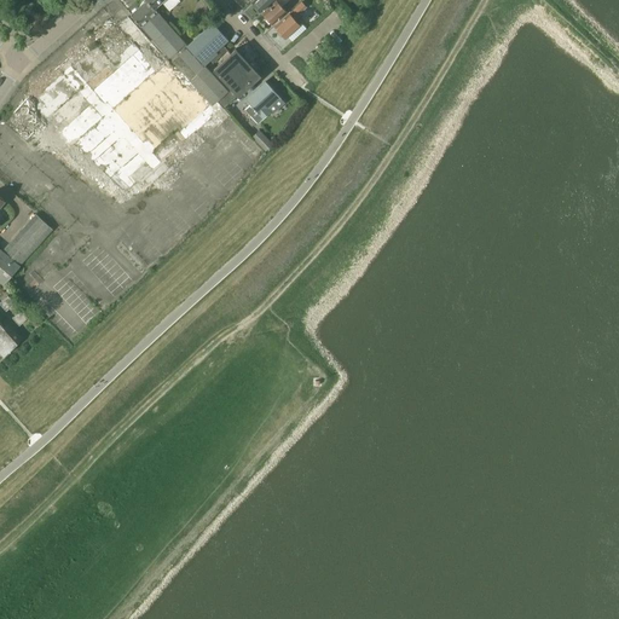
[(181,52),(183,51),(189,45),(154,7),(161,0),(145,0),(146,0),(131,15),(169,58),(179,48),(181,52)]
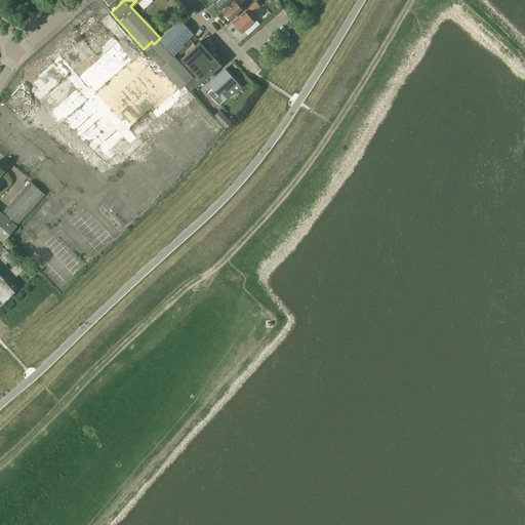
[(214,0),(213,1),(216,5),(216,7),(218,9),(220,9),(221,10),(232,0),(214,0)]
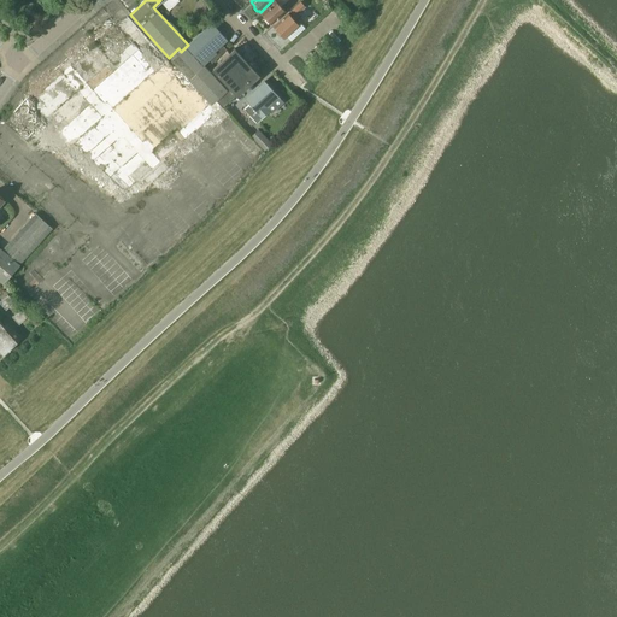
[(275,0),(262,13),(271,23),(286,11),(281,6),(281,5),(286,0),(275,0)]
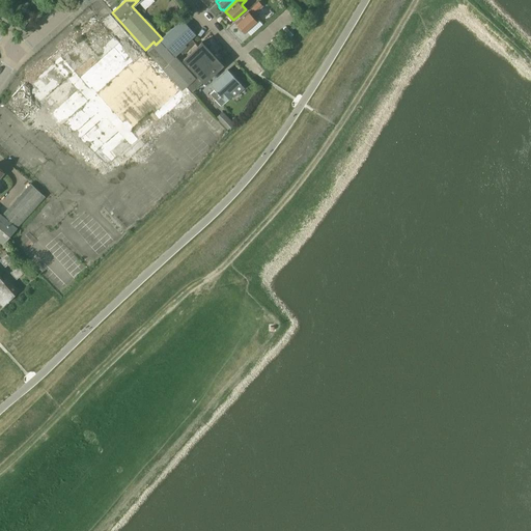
[(248,10),(235,23),(240,27),(240,29),(242,31),(244,31),(245,32),(257,21),(259,19),(254,14),(262,5),(258,1),(248,10)]
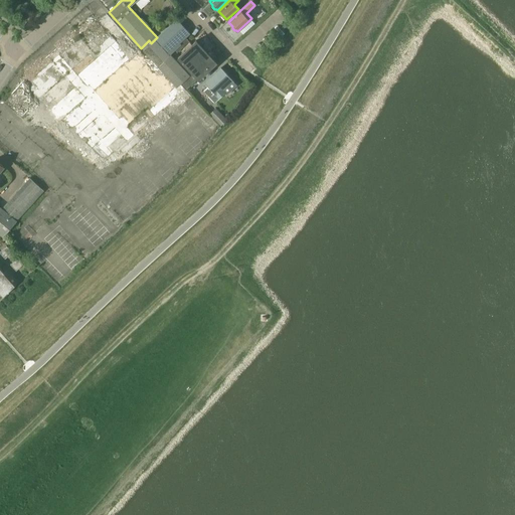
[(157,37),(152,42),(157,48),(161,44),(170,54),(174,50),(175,49),(177,52),(183,47),(189,41),(185,37),(190,33),(177,19),(157,37)]
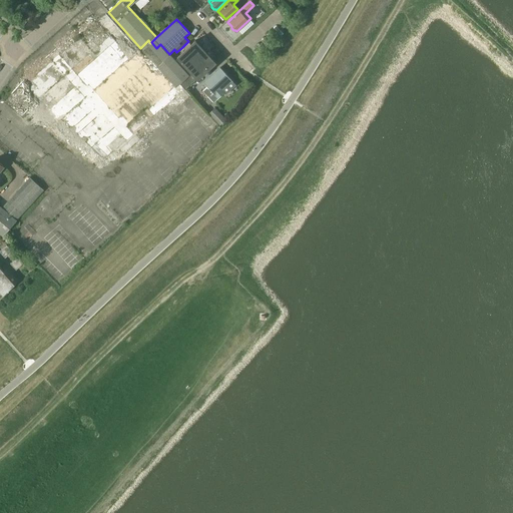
[(215,62),(195,40),(176,57),(197,79),(215,62)]
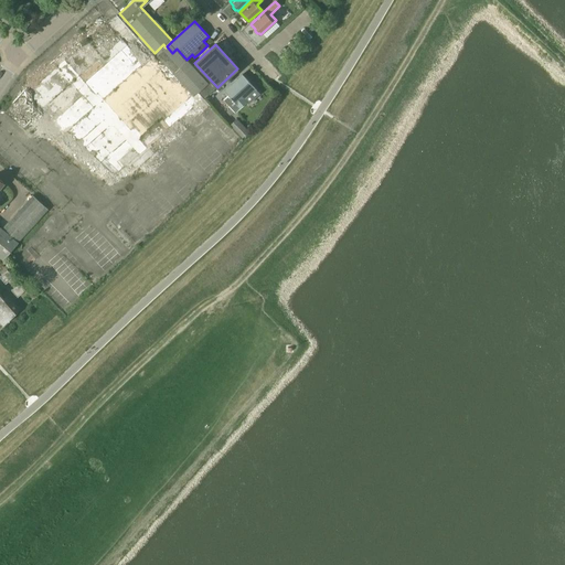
[(228,95),(223,99),(235,112),(241,108),(247,102),(244,98),(255,88),(243,74),(231,84),(224,91),(228,95)]
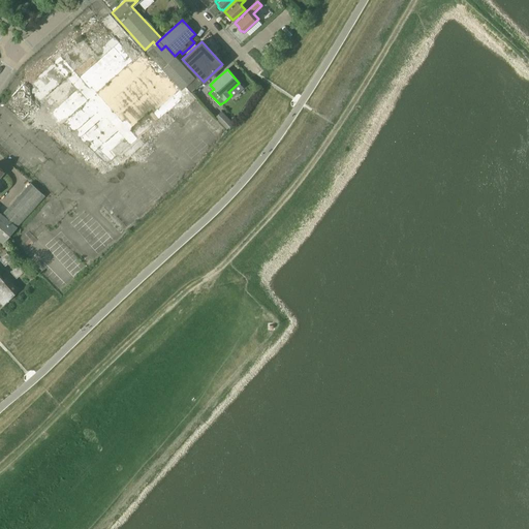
[(19,95),(11,104),(25,116),(33,107),(19,95)]
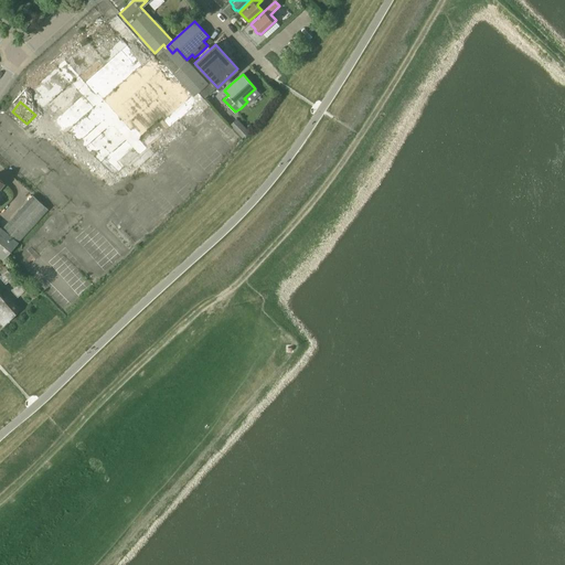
[(45,118),(36,131),(45,137),(53,124),(45,118)]
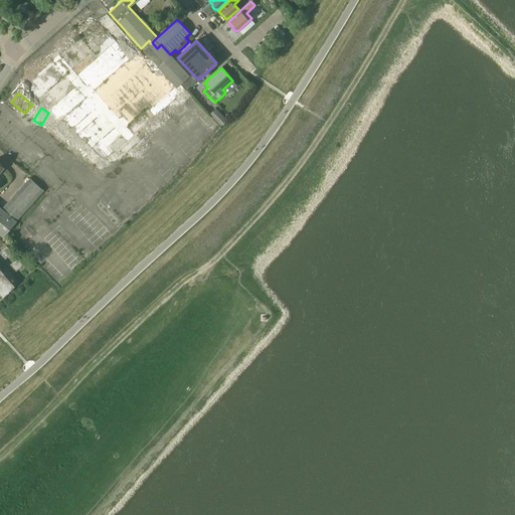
[(216,109),(210,114),(221,126),(227,120),(216,109)]
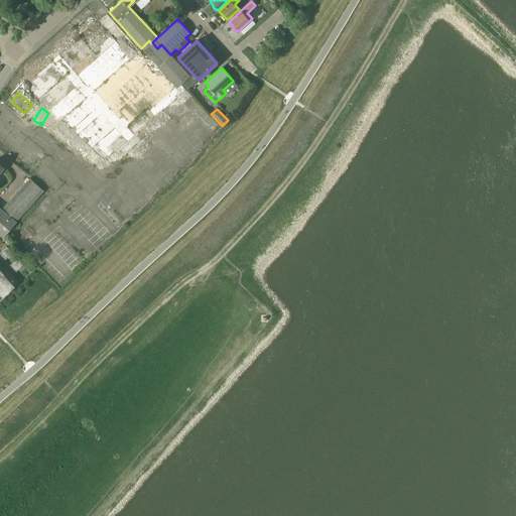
[(0,234),(2,237),(44,189),(35,182),(30,177),(2,208),(0,206),(0,234)]
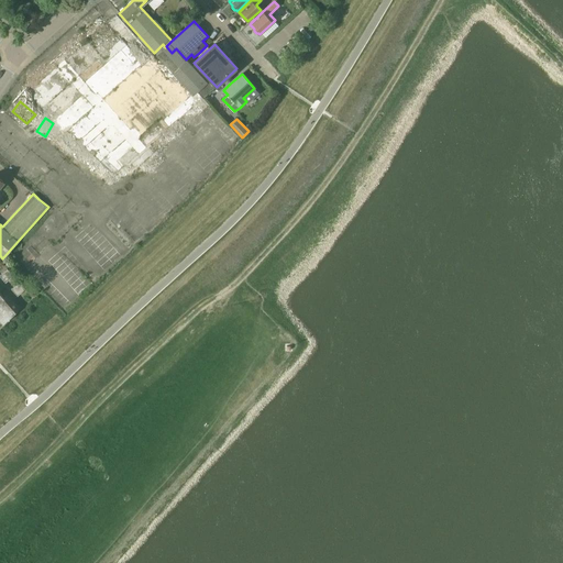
[(7,268),(0,274),(0,276),(6,283),(13,275),(7,268)]
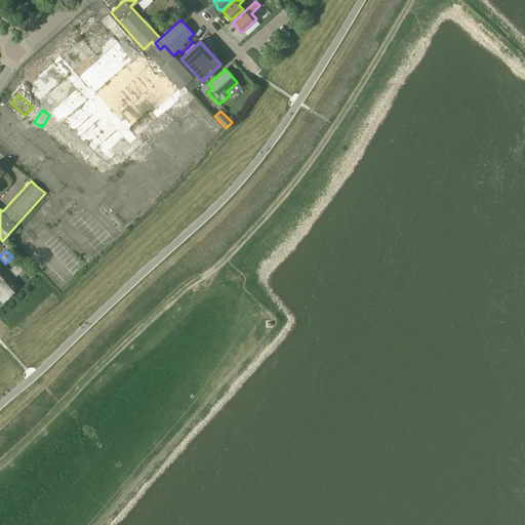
[(16,276),(18,274),(24,269),(17,263),(10,269),(16,276)]
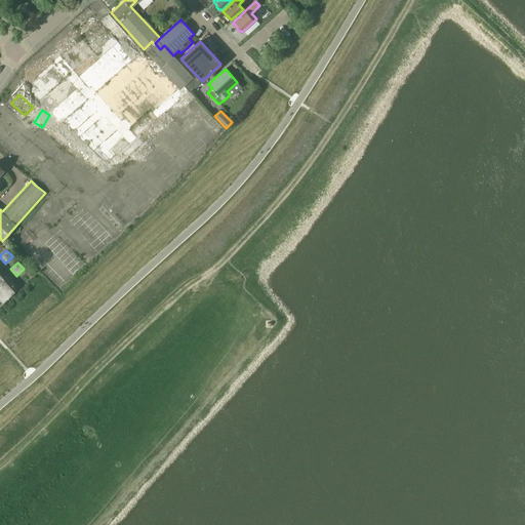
[(0,303),(18,287),(7,275),(4,278),(0,273),(0,303)]
